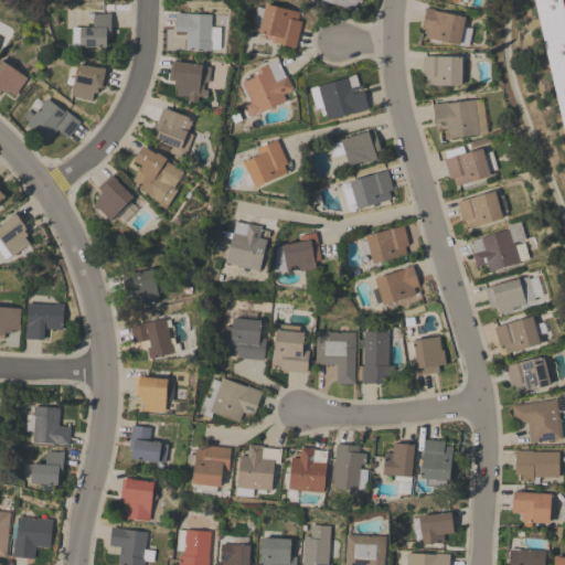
[(360,0),(360,2),(356,1),(354,9),(323,0),(360,0)]
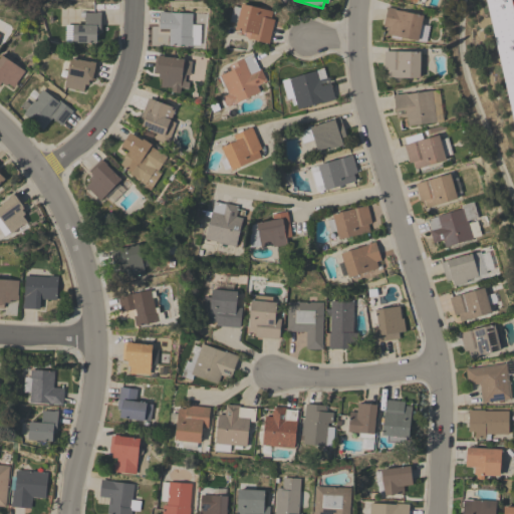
[(513,126),(485,0),(510,0),(513,14),(513,126)]
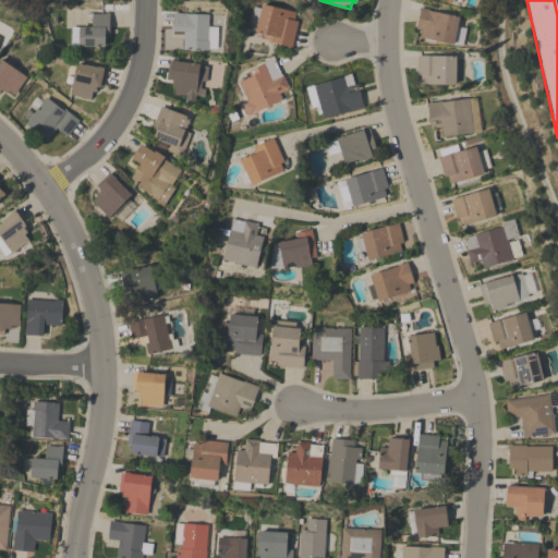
[(290,22),(287,21),(286,26),(275,23),(271,35),(255,31),(256,25),(249,23),(252,5),(259,8),(261,3),(292,11),(290,22)]
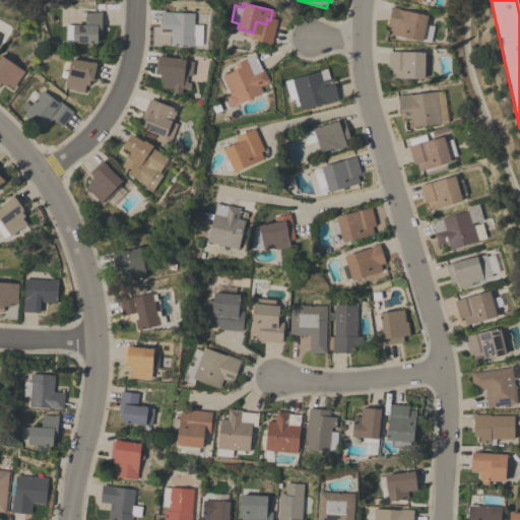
[(392,26),(388,25),(391,7),(399,8),(398,9),(428,15),(426,23),(435,25),(432,42),(423,40),(423,41),(391,34),(392,26)]
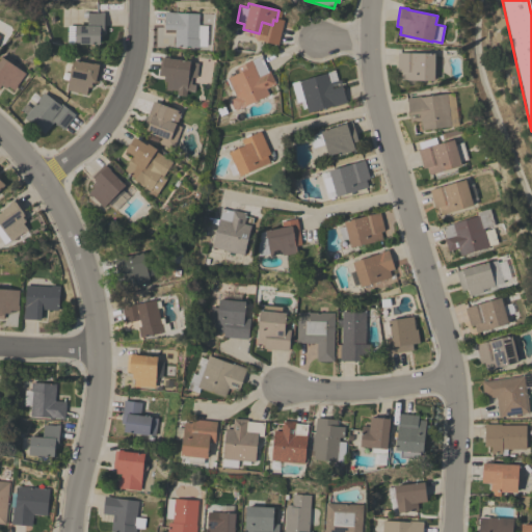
[(67,44),(68,25),(87,25),(87,17),(82,17),(82,11),(87,11),(87,12),(99,12),(99,11),(104,11),(103,35),(100,35),(100,44),(67,44)]
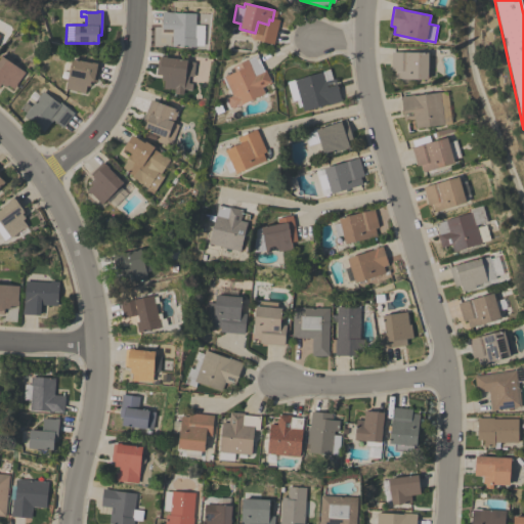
[(204,25),(203,45),(195,45),(195,46),(171,45),(172,29),(162,29),(162,11),(166,11),(166,12),(195,13),(194,25),(204,25)]
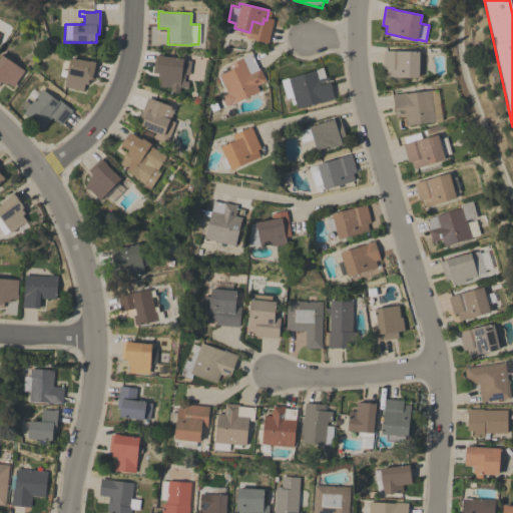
[(418,77),(389,76),(389,69),(383,68),(383,50),(419,51),(418,77)]
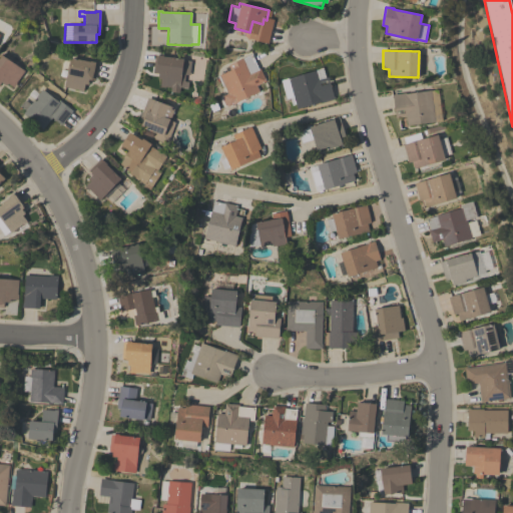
[(0,53),(24,70),(15,82),(16,83),(13,86),(7,82),(5,85),(1,81),(0,82),(0,53)]
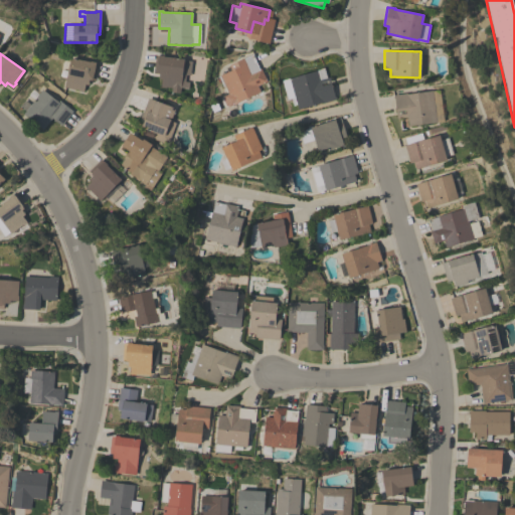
[(184,58),(183,59),(191,60),(190,74),(185,74),(184,81),(189,81),(188,88),(180,87),(179,93),(171,92),(171,88),(165,87),(165,88),(160,87),(161,78),(158,78),(159,72),(153,71),(155,55),(158,55),(159,54),(163,55),(163,56),(184,58)]
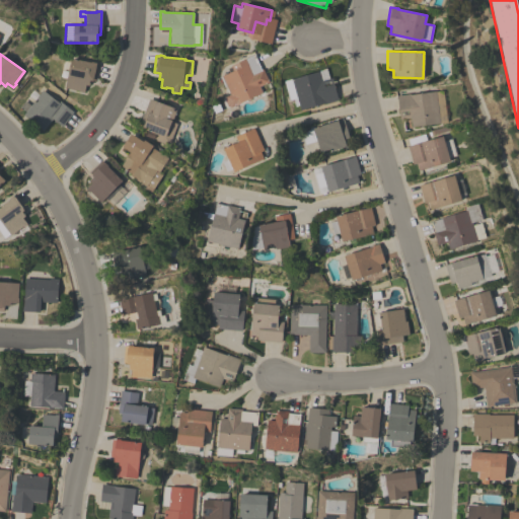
[(221,89),(226,86),(221,75),(244,65),(242,60),(254,55),(261,69),(263,68),(269,81),(258,86),(262,92),(229,107),(221,89)]
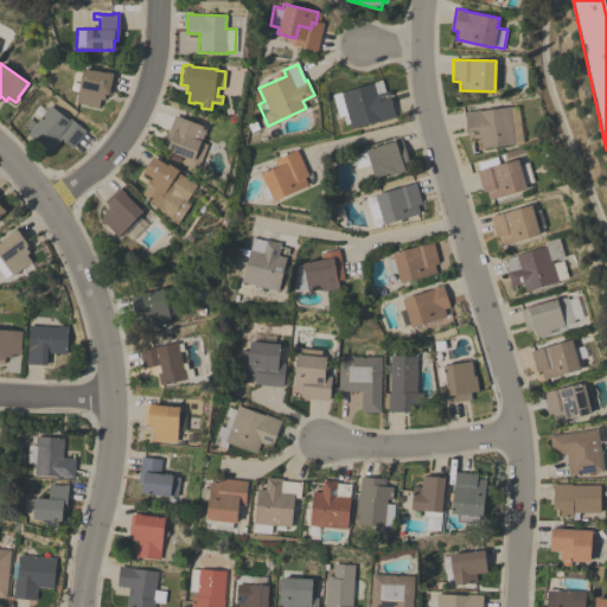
[(82,68),(106,72),(106,71),(113,74),(115,75),(112,94),(104,93),(103,100),(100,98),(97,108),(91,107),(91,106),(75,102),(82,68)]
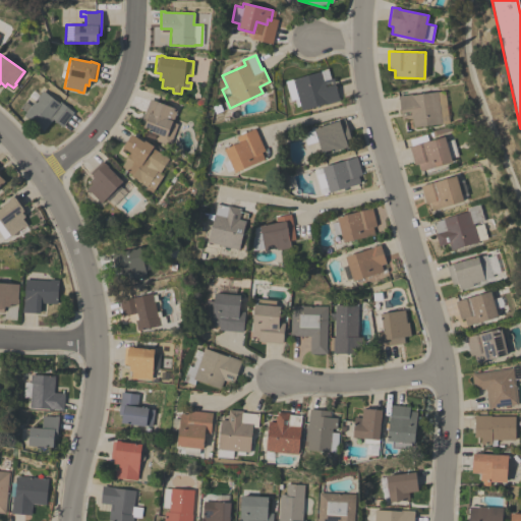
[(327,68),(330,78),(333,77),(339,100),(326,104),(326,103),(301,110),(299,105),(298,105),(296,98),(290,100),(285,81),(327,68)]
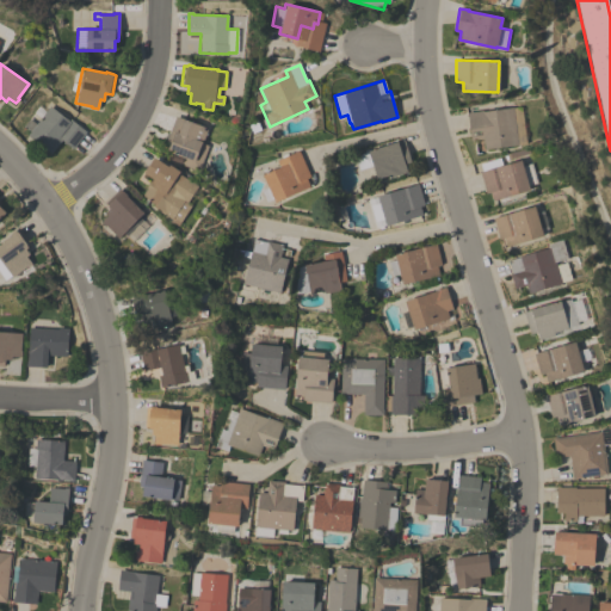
[(28,135),(30,130),(23,125),(29,118),(35,124),(50,105),(69,121),(71,119),(86,131),(72,148),(61,140),(50,153),(28,135)]
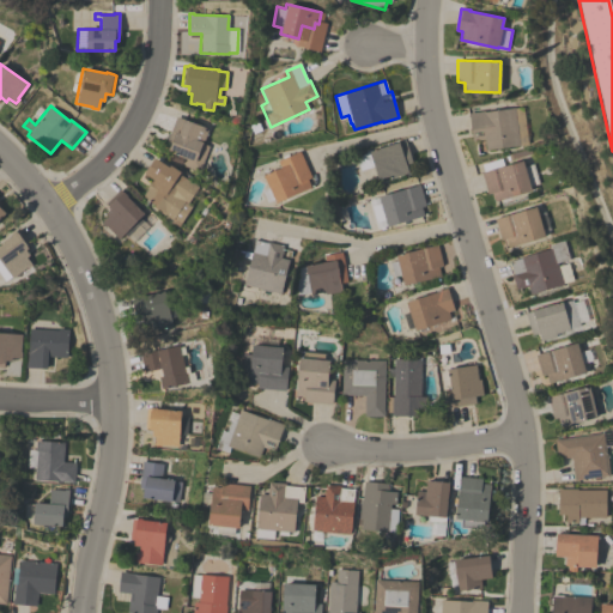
[(528,144),(486,150),(484,139),(472,140),(468,113),(484,110),(484,111),(515,107),(515,108),(522,107),(528,144)]
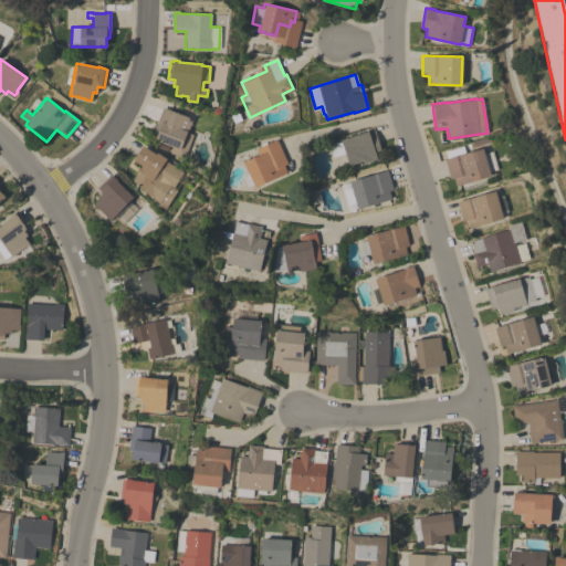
[(163,107),(191,118),(187,132),(192,135),(184,158),(169,153),(171,146),(155,139),(158,132),(154,130),(163,107)]
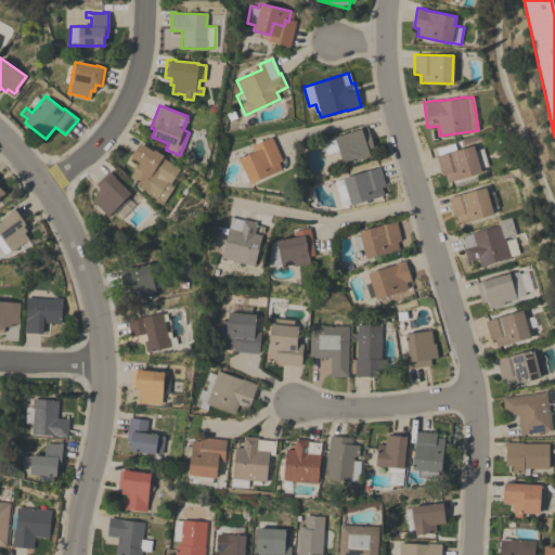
[(366,126),(373,146),(368,149),(370,155),(356,160),(356,157),(343,162),(338,151),(326,155),(321,141),(366,126)]
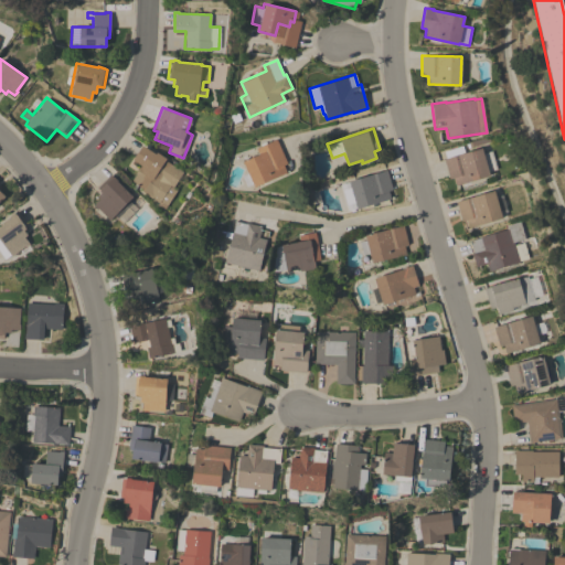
[(254,187),(253,183),(246,185),(242,174),(247,172),(242,161),(258,155),(255,148),(276,139),(287,162),(283,164),(286,172),(254,187)]
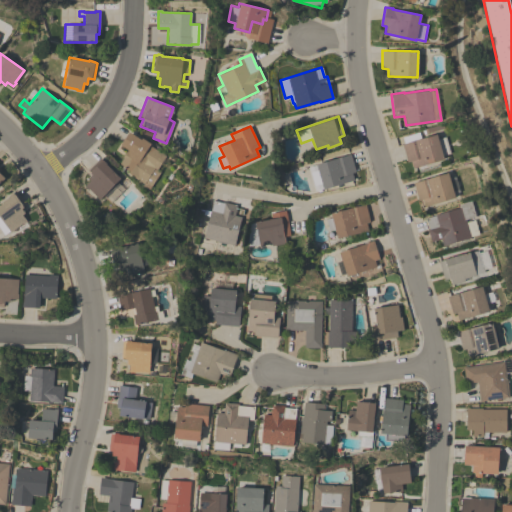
[(121,165),(129,152),(120,145),(129,131),(141,139),(142,138),(146,140),(145,142),(166,156),(157,169),(160,171),(151,186),(144,182),(143,183),(134,177),(135,176),(129,172),(129,171),(121,165)]
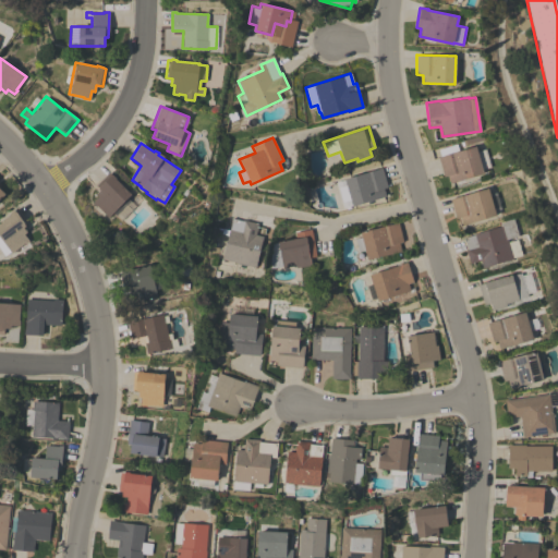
[(449,182),(447,176),(444,177),(438,156),(475,146),(477,152),(485,149),(489,167),(482,169),(483,173),(488,172),(489,178),(458,186),(456,181),(449,182)]
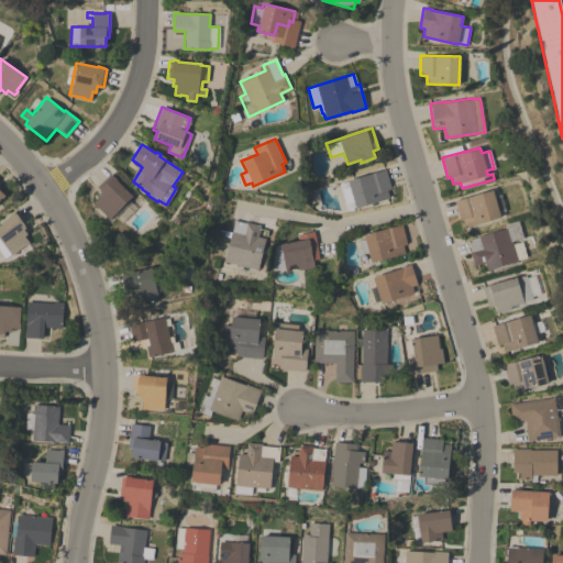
[(385,169),(390,188),(386,189),(388,198),(355,208),(353,201),(344,203),(340,189),(349,186),(346,180),(385,169)]
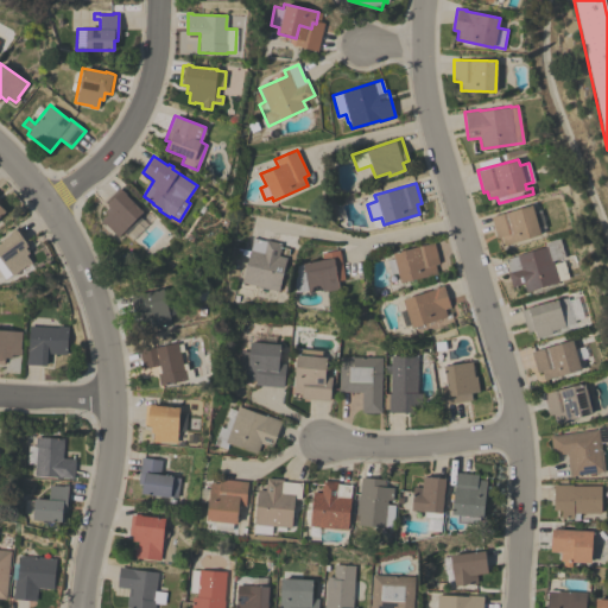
[(106,225),(105,225),(100,221),(107,214),(105,211),(109,207),(105,201),(118,188),(121,190),(122,190),(126,194),(125,195),(141,211),(139,214),(141,215),(140,216),(147,225),(133,240),(122,230),(118,236),(106,225)]
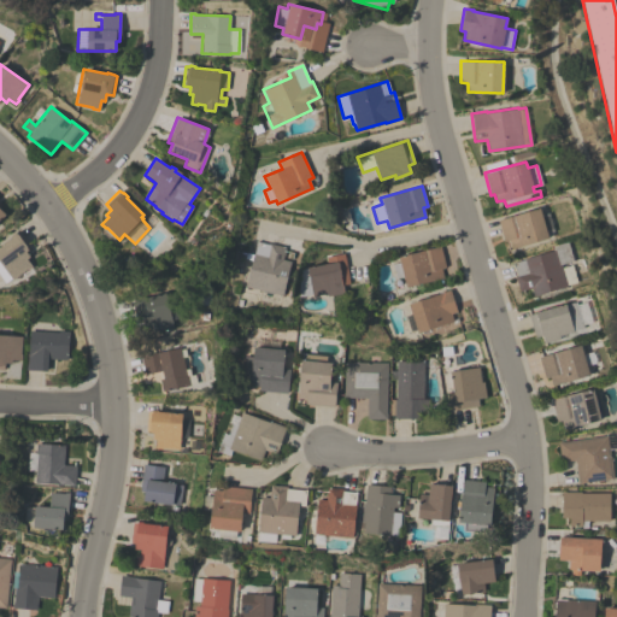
[(541,216),(548,213),(552,228),(545,230),(547,238),(511,248),(509,240),(504,241),(498,219),(539,207),(541,216)]
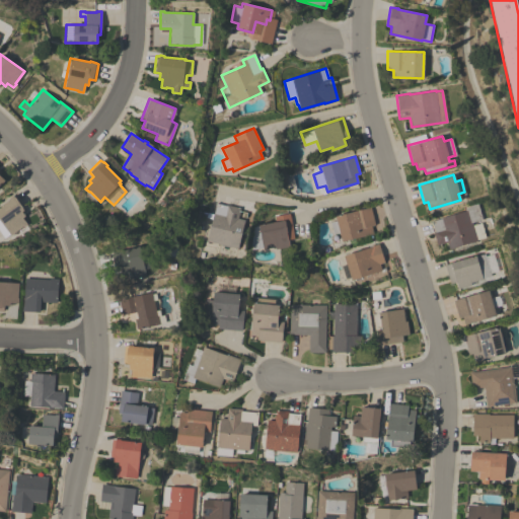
[(0,205),(16,194),(26,208),(21,212),(24,216),(22,217),(26,224),(23,226),(22,226),(10,235),(0,220),(0,205)]
